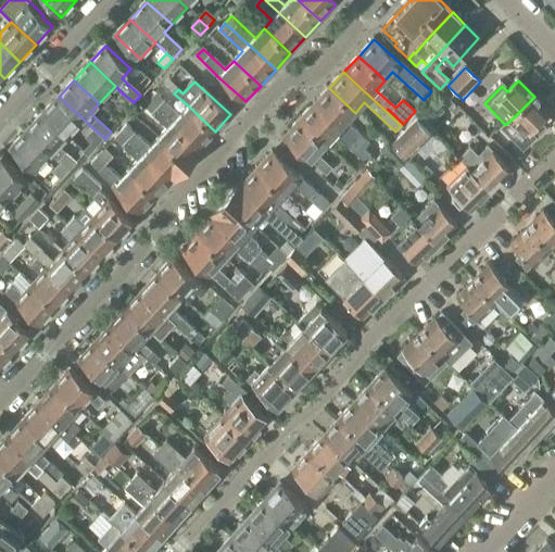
[(329,88),(314,104),(364,150),(370,143),(347,122),(355,113),(329,88)]
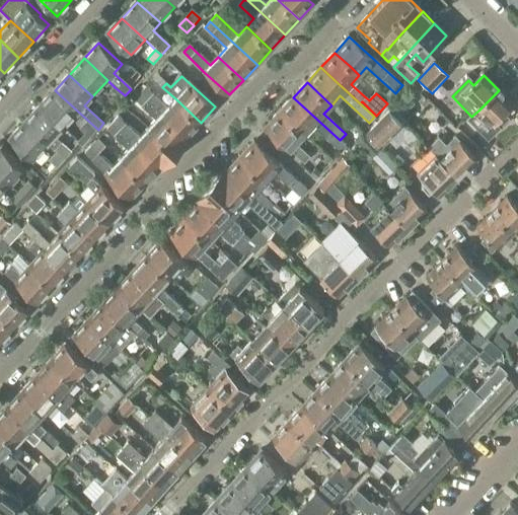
[(115,87),(111,91),(120,100),(125,95),(115,87)]
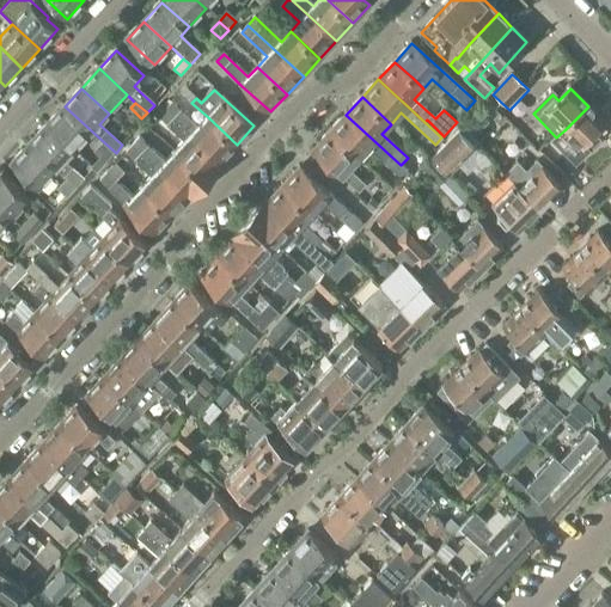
[(237,145),(208,117),(199,128),(172,104),(165,111),(191,135),(221,163),(221,161),(237,145)]
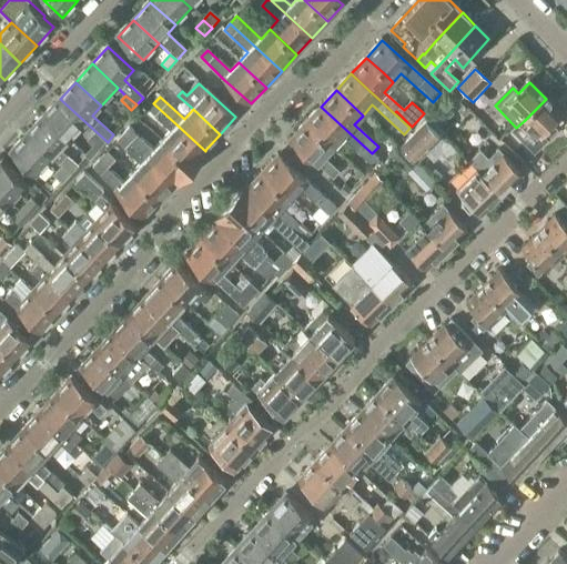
[(85,122),(60,99),(43,117),(69,140),(85,122)]
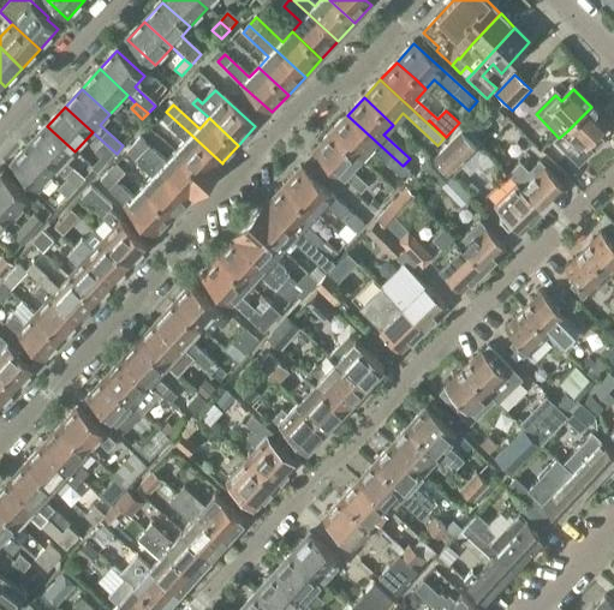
[(591,107),(567,131),(591,155),(602,143),(597,137),(609,125),(591,107)]
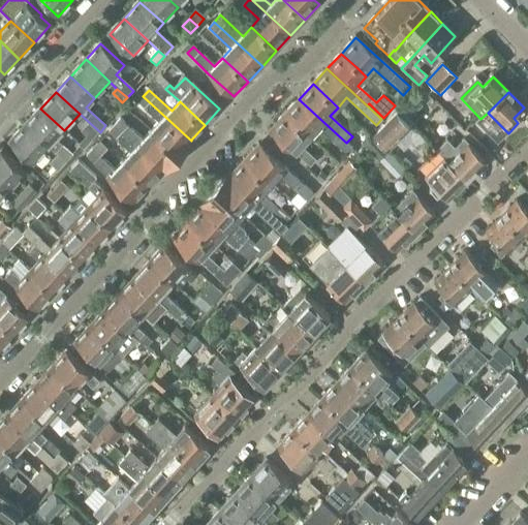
[(151,132),(179,157),(193,142),(191,140),(191,141),(165,117),(143,96),(137,102),(160,123),(151,132)]
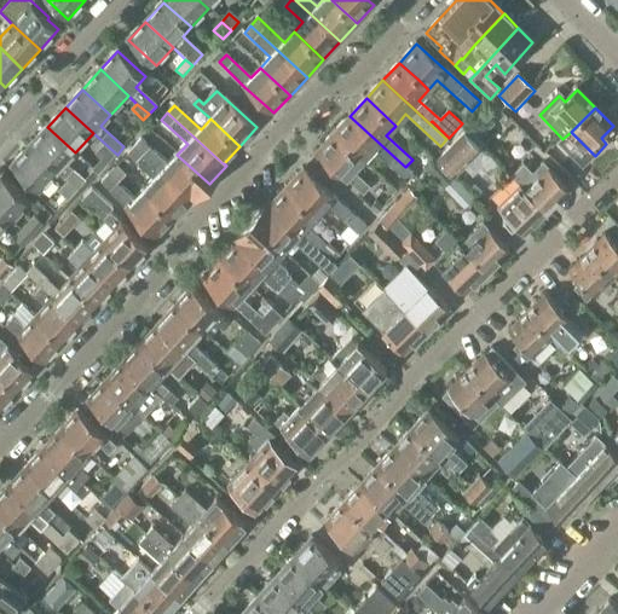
[(480,142),(496,123),(483,113),(467,131),(480,142)]
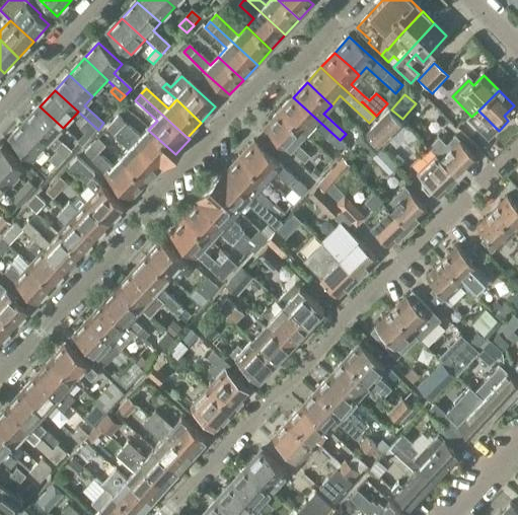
[(340,140),(293,97),(280,113),(304,135),(311,127),(341,153),(347,146),(340,140)]
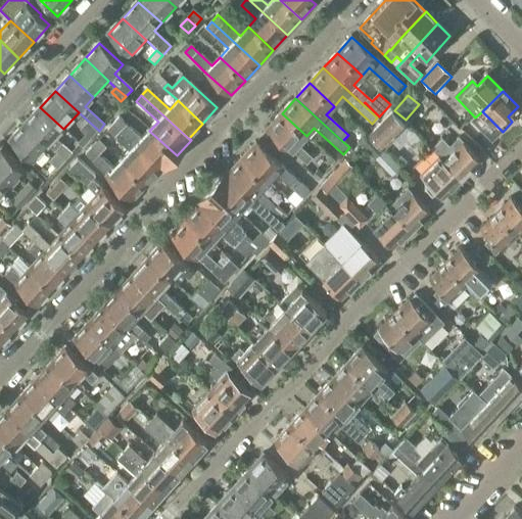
[(40,107),(26,124),(49,145),(54,150),(60,143),(55,138),(63,129),(40,107)]
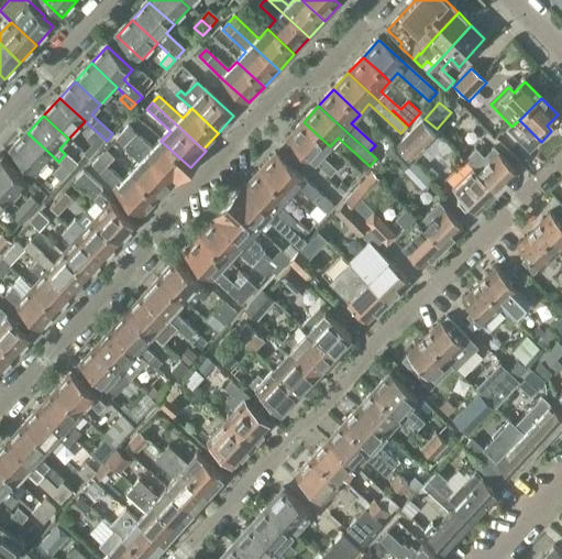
[(422,121),(400,143),(417,160),(439,138),(422,121)]
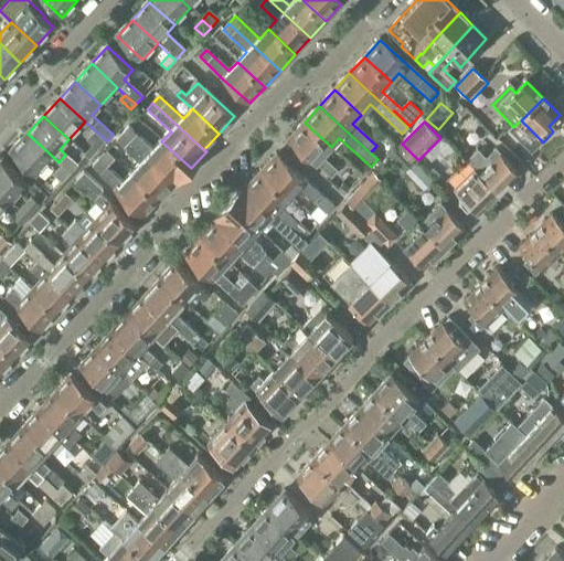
[(305,123),(289,139),(291,141),(331,178),(338,170),(322,157),(331,147),(305,123)]
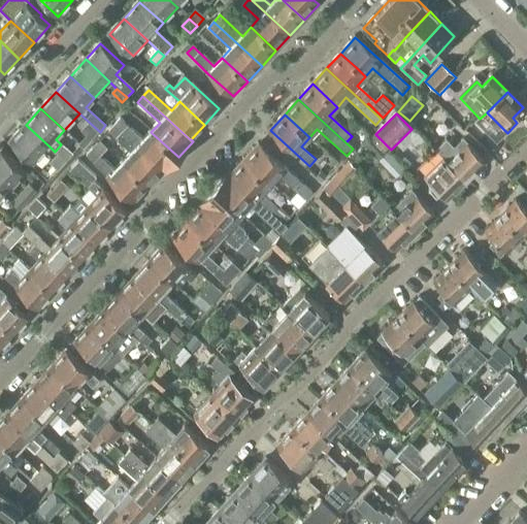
[(178,157),(151,132),(143,141),(121,120),(114,127),(137,148),(163,171),(164,172),(170,166),(178,157)]
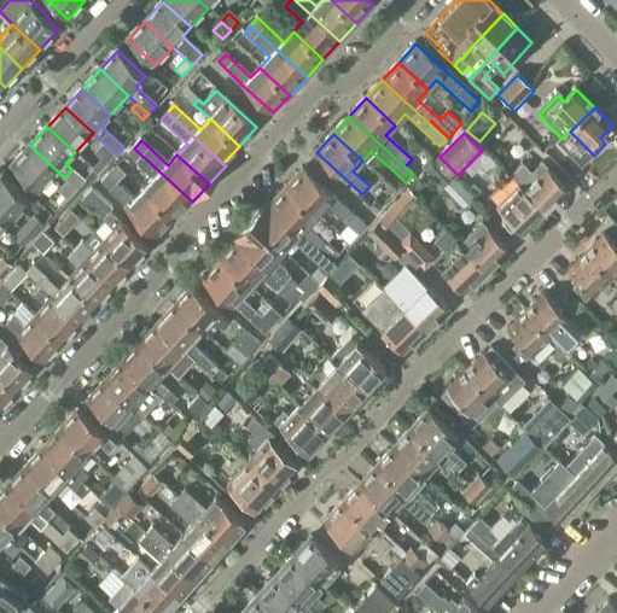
[(117,155),(105,144),(97,155),(106,164),(117,155)]
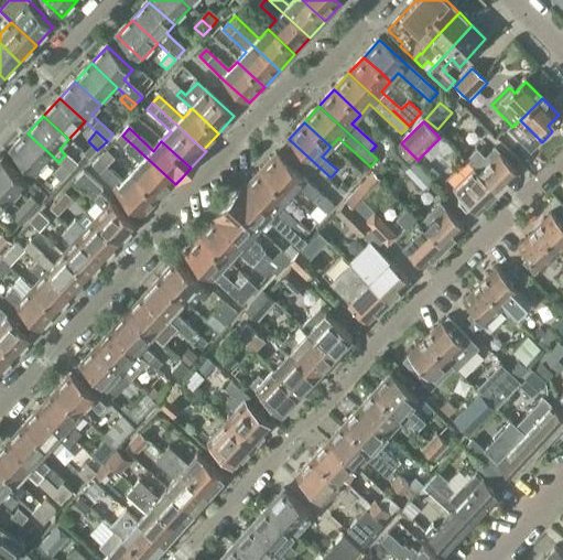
[(53,157),(28,133),(11,152),(35,175),(53,157)]
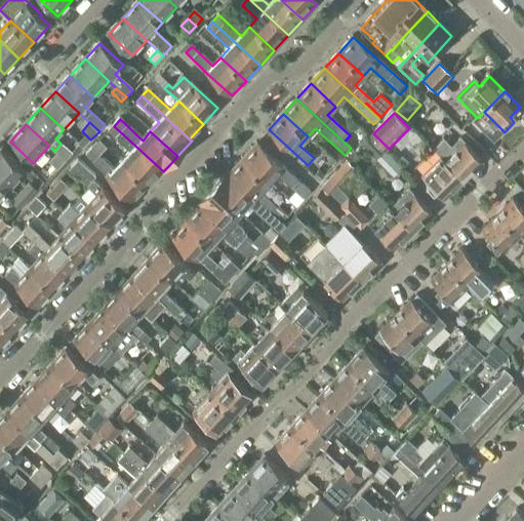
[(114,126),(109,131),(131,153),(123,161),(148,185),(162,170),(136,147),(114,126)]
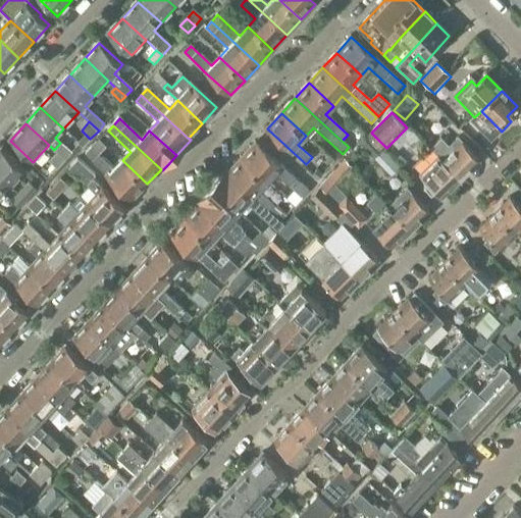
[(386,148),(371,133),(359,145),(392,178),(404,166),(386,148)]
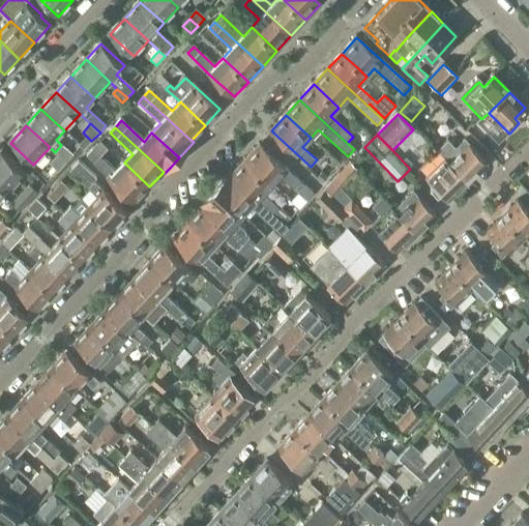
[(100,141),(86,156),(110,179),(135,202),(149,186),(124,163),(116,172),(99,157),(109,148),(100,141)]
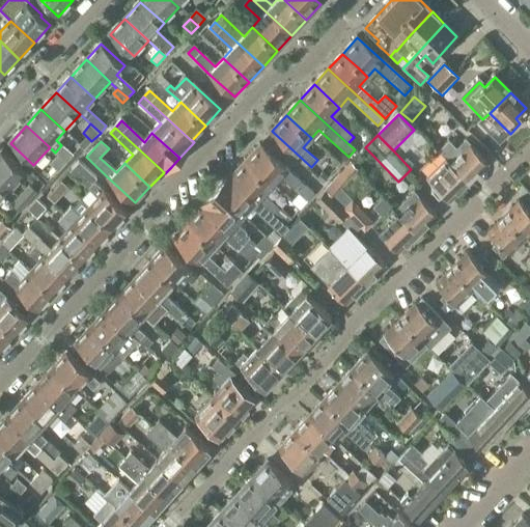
[(440,153),(447,161),(452,166),(469,183),(489,164),(467,142),(457,150),(449,142),(440,153)]
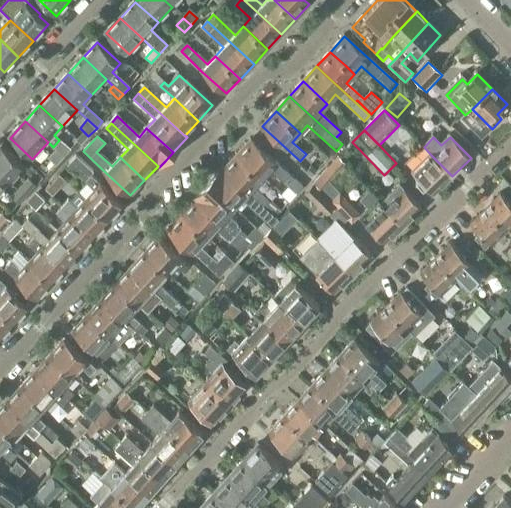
[(224,171),(248,193),(262,207),(268,200),(254,187),(270,170),(284,184),(291,177),(251,141),(224,171)]
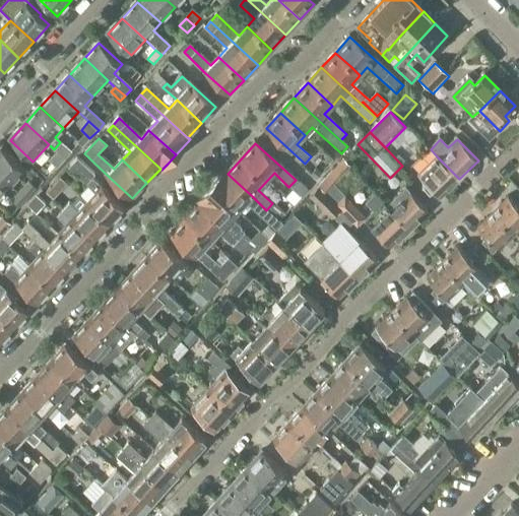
[(56,153),(64,160),(72,152),(64,145),(56,153)]
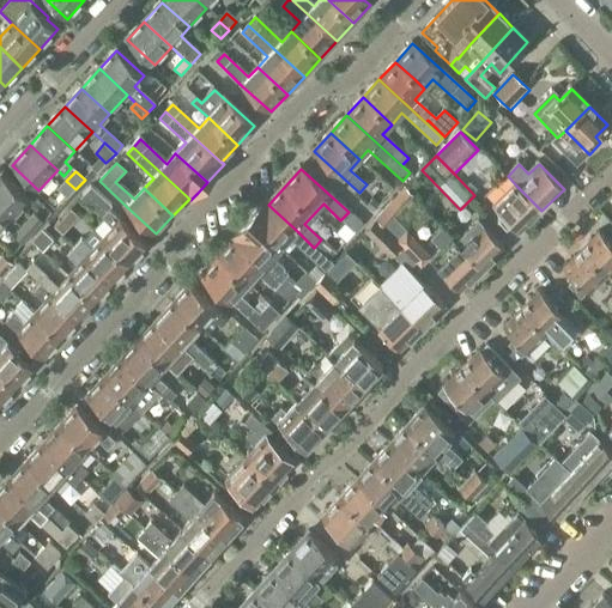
[(0,176),(0,208),(11,219),(29,200),(1,175),(0,176)]
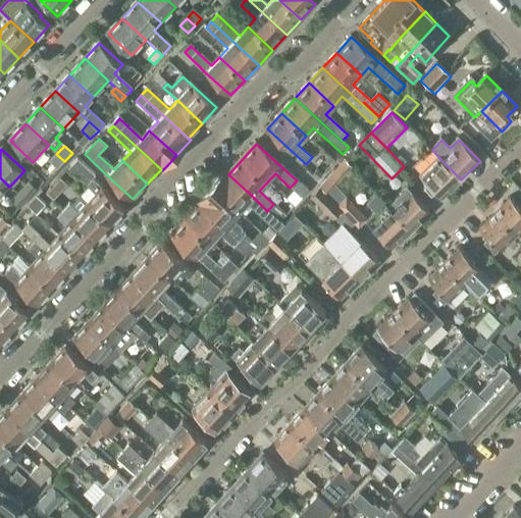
[(64,161),(56,154),(49,162),(57,170),(64,161)]
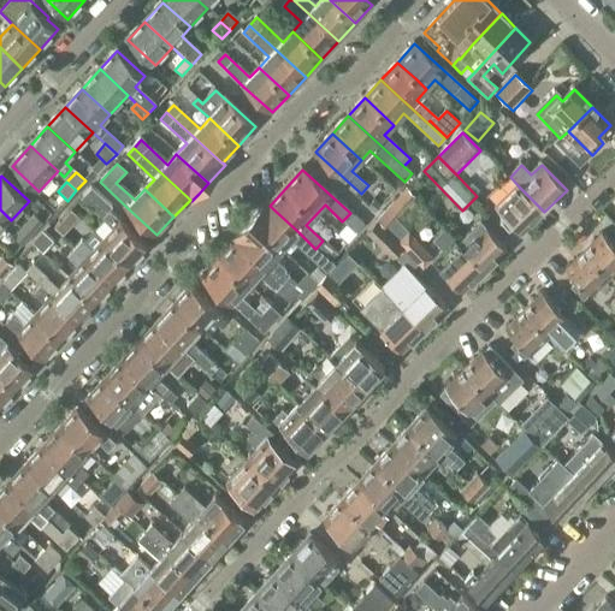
[(104,242),(130,267),(148,248),(110,213),(112,209),(87,185),(76,197),(113,231),(104,242)]
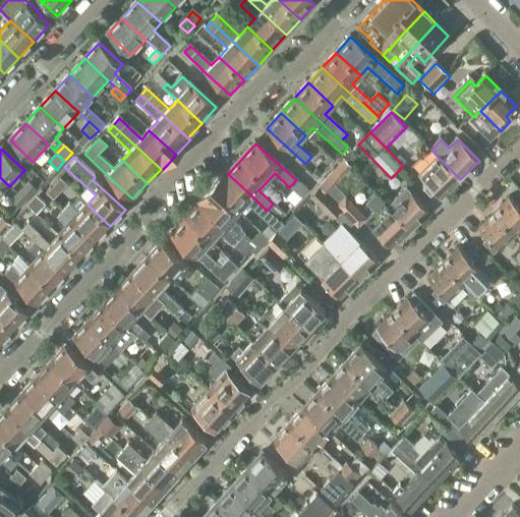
[(460,179),(444,163),(439,158),(420,176),(441,197),(460,179)]
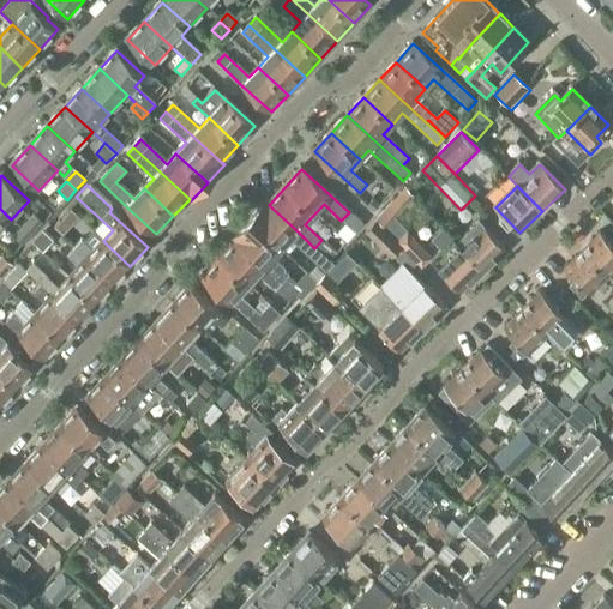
[(413,199),(404,191),(377,221),(386,229),(413,199)]
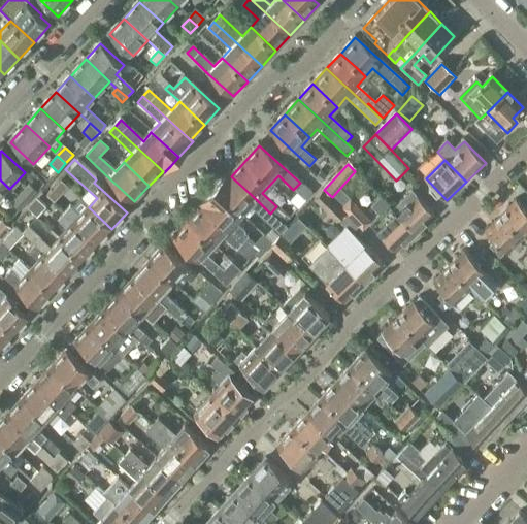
[(288,229),(229,174),(215,190),(241,215),(250,206),(281,235),(288,229)]
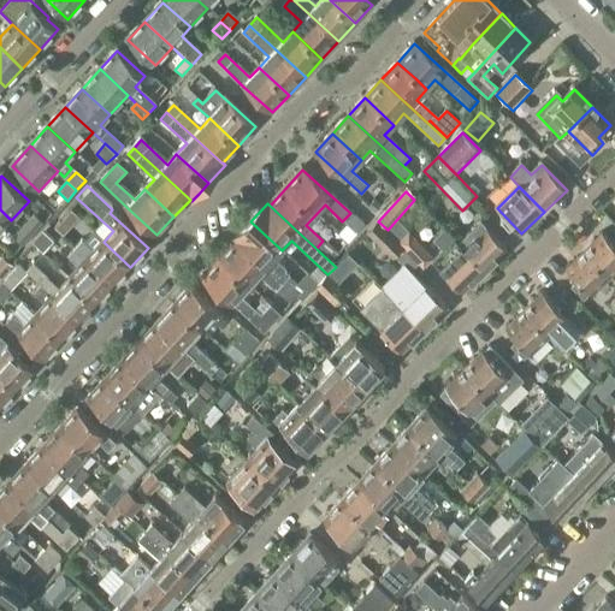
[(0,232),(11,220),(0,209),(0,232)]
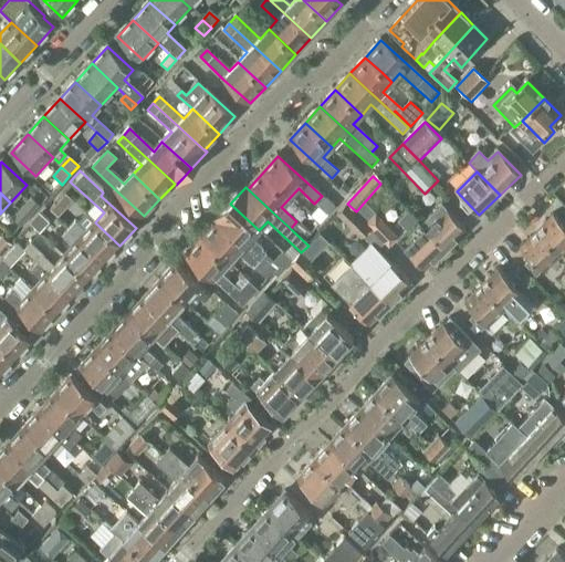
[(56,204),(66,214),(76,204),(65,194),(56,204)]
